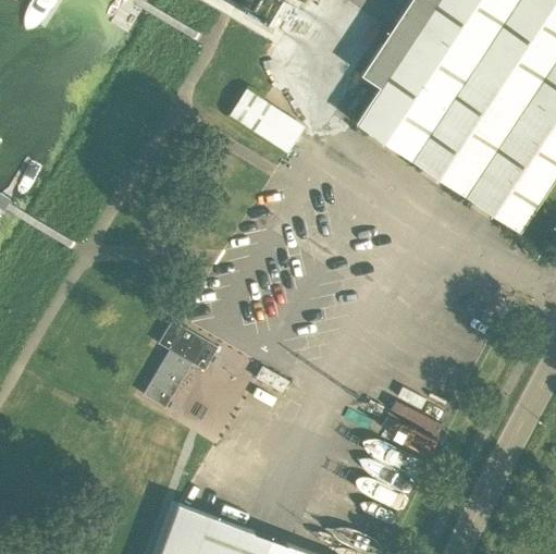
[(555,0),(412,0),(360,77),(379,90),(355,125),(518,234),(555,175),(555,0)]
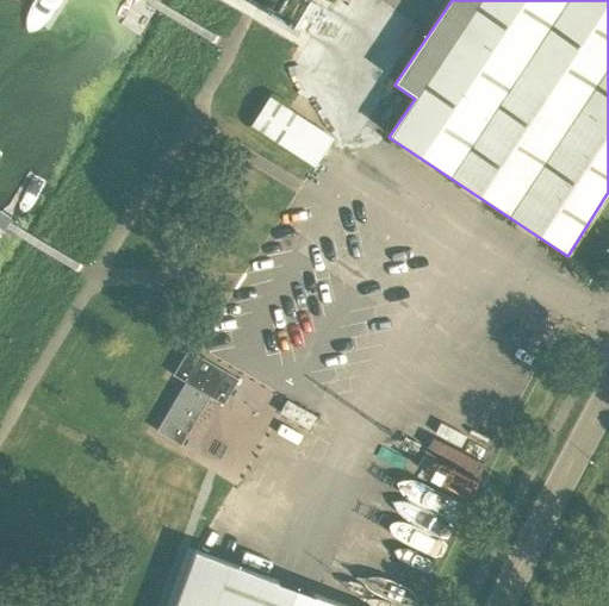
[(314,174),(334,145),(271,101),(250,130),(314,174)]
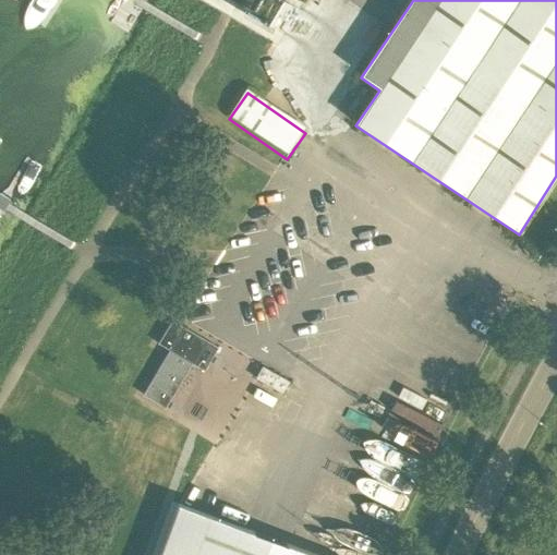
[(217,350),(171,324),(158,347),(169,353),(143,397),(165,410),(191,365),(204,373),(217,350)]
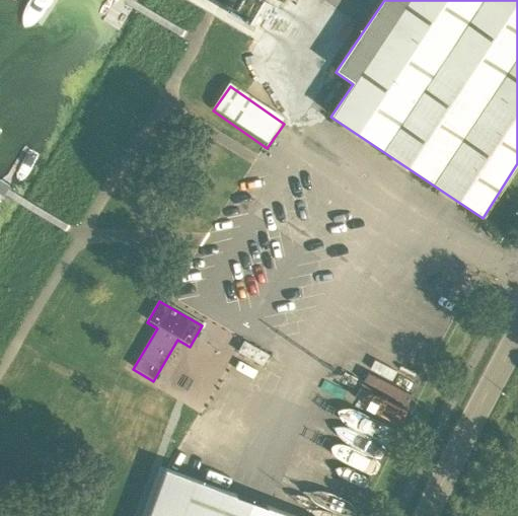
[(268,359),(243,345),(237,355),(262,370),(268,359)]
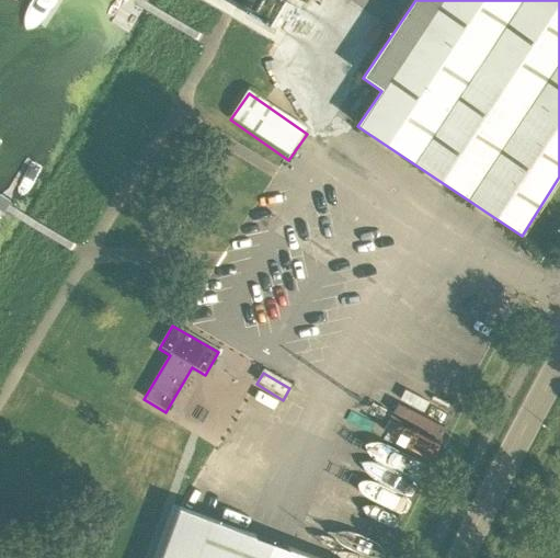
[(381,435),(426,460),(443,431),(398,406),(381,435)]
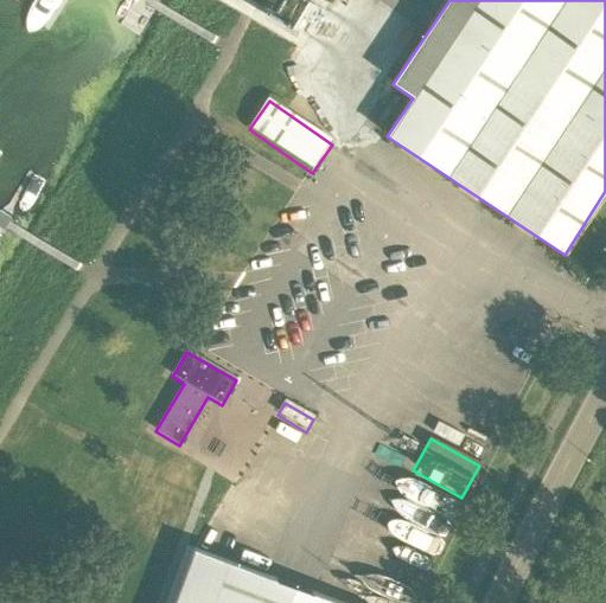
[(201,546),(216,553),(223,539),(208,532),(201,546)]
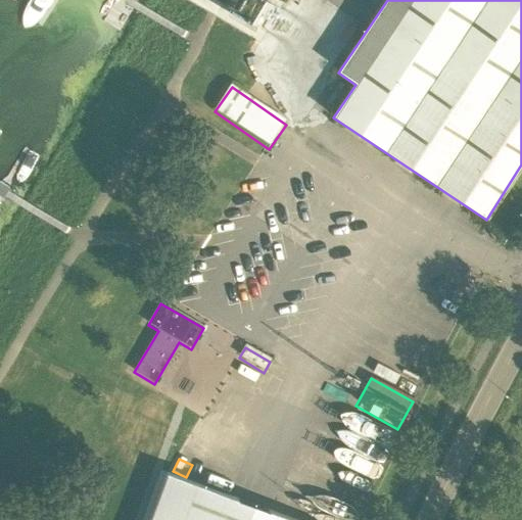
[(289,519),(170,476),(152,519),(289,519)]
